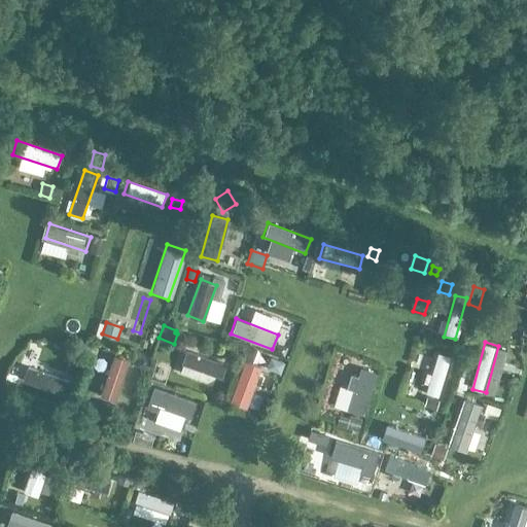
[(249,347),(245,358),(253,361),(256,350),(249,347)]
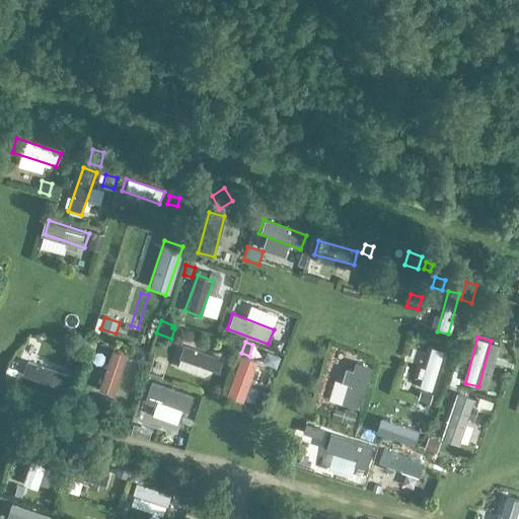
[(224,360),(183,345),(178,359),(218,374),(224,360)]
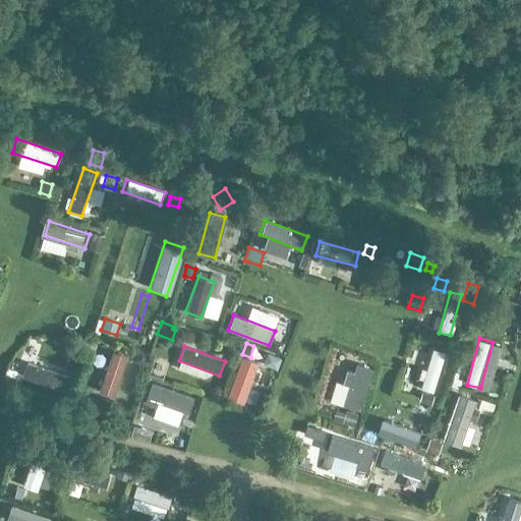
[(138,349),(133,362),(148,366),(152,353),(138,349)]
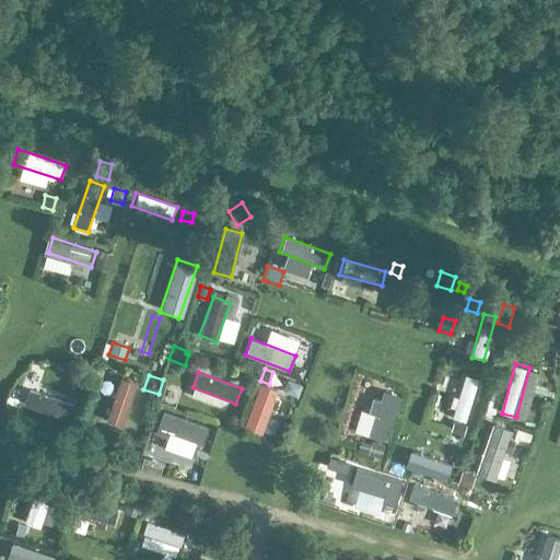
[(119,376),(104,419),(123,424),(137,382),(119,376)]
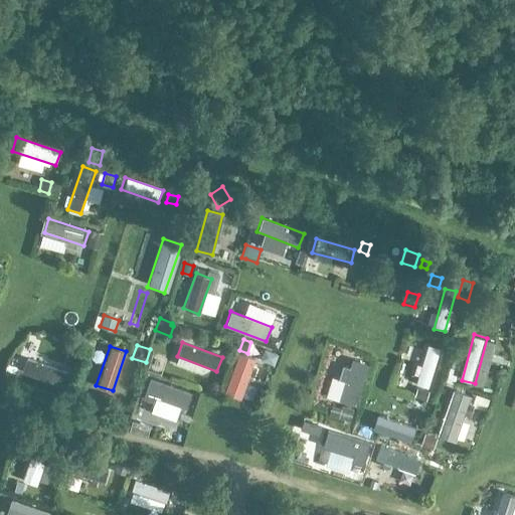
[(415,384),(428,387),(439,350),(424,346),(415,384)]
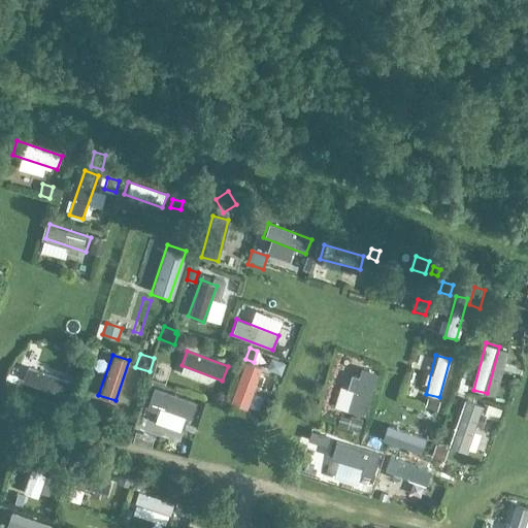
[(271,360),(268,372),(282,376),(286,365),(271,360)]
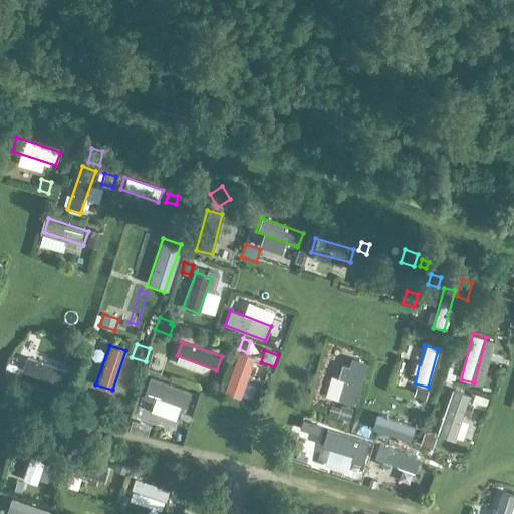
[(255,361),(239,354),(225,391),(241,398),(255,361)]
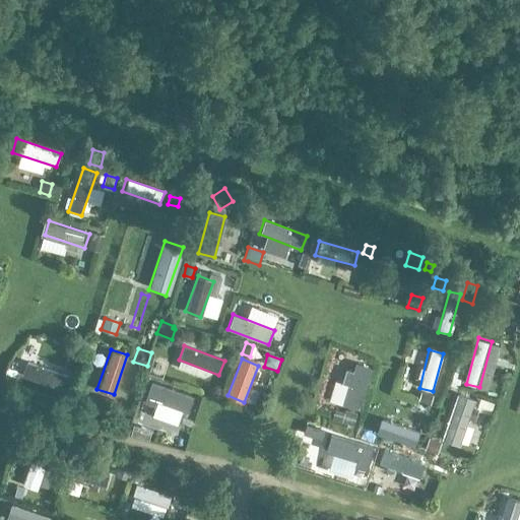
[(70,377),(25,362),(20,378),(65,393),(70,377)]
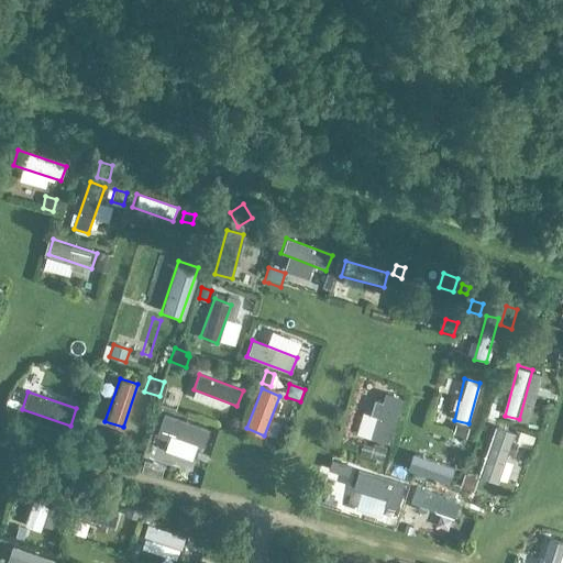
[(372,438),(388,442),(399,398),(383,394),(372,438)]
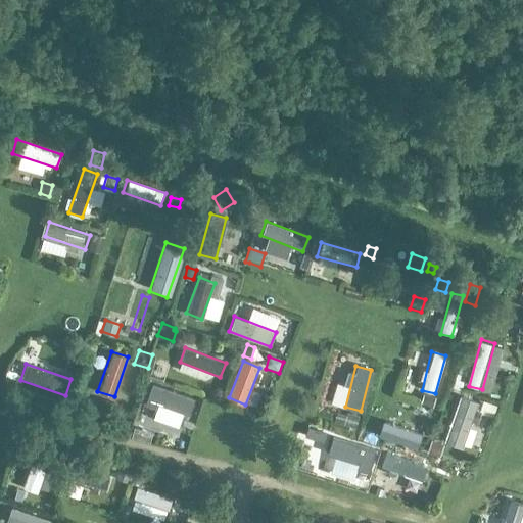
[(498,384),(503,371),(489,367),(485,380),(498,384)]
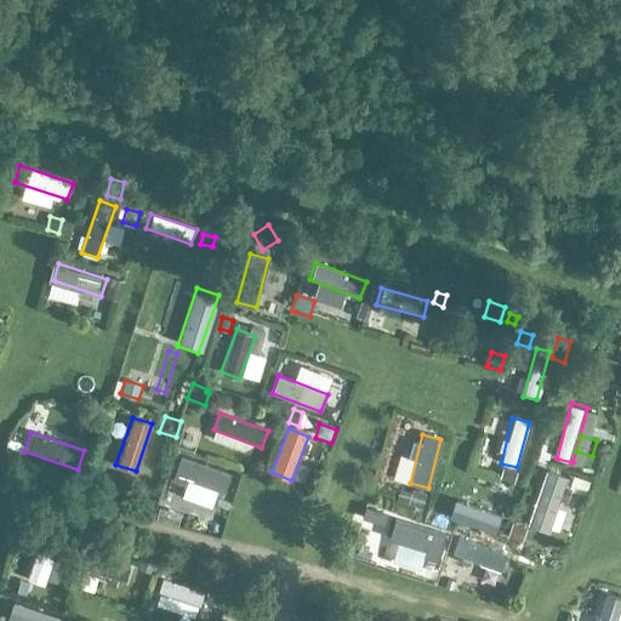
[(545,442),(540,451),(550,455),(553,445),(545,442)]
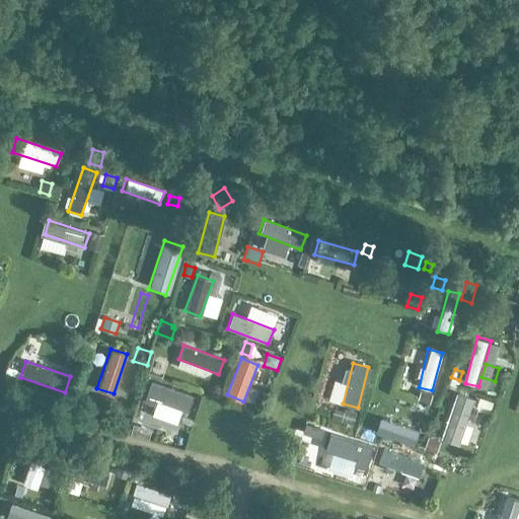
[(5,373),(2,382),(11,386),(15,377),(5,373)]
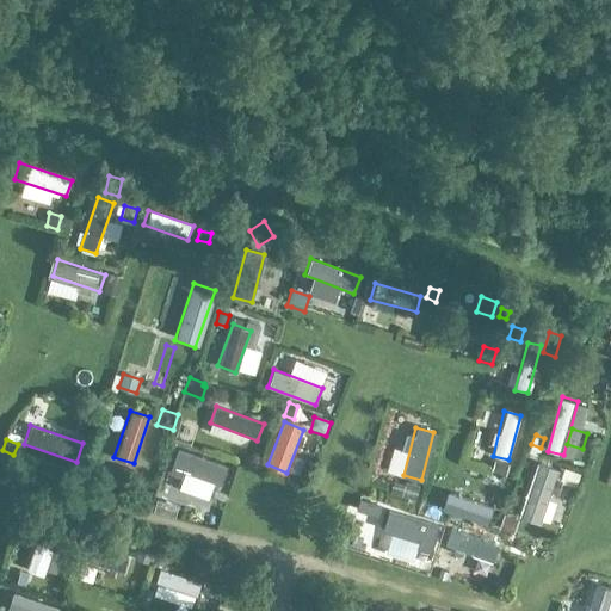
[(181,446),(174,466),(220,483),(228,464),(181,446)]
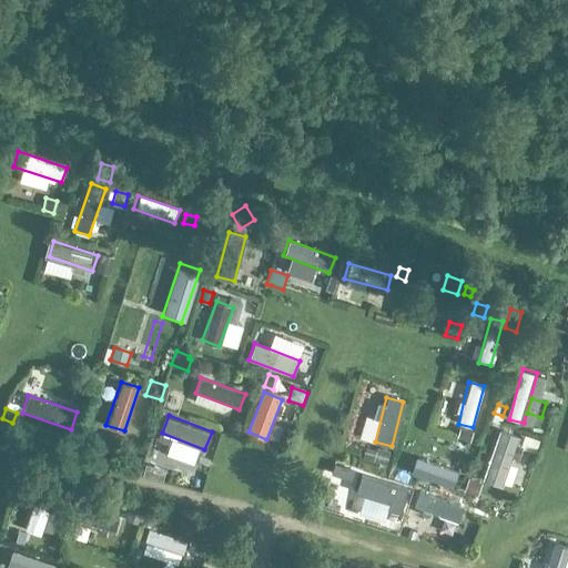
[(462,428),(458,439),(469,443),(473,432),(462,428)]
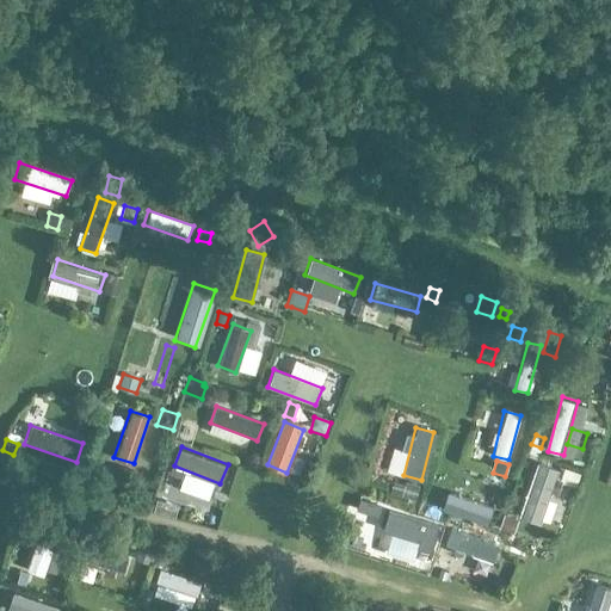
[(536,462),(517,517),(538,524),(557,469),(536,462)]
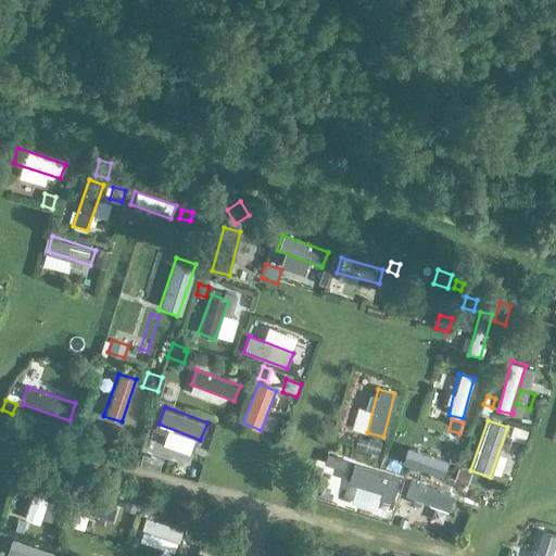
[(357,438),(355,449),(377,455),(380,442),(369,439),(368,441),(357,438)]
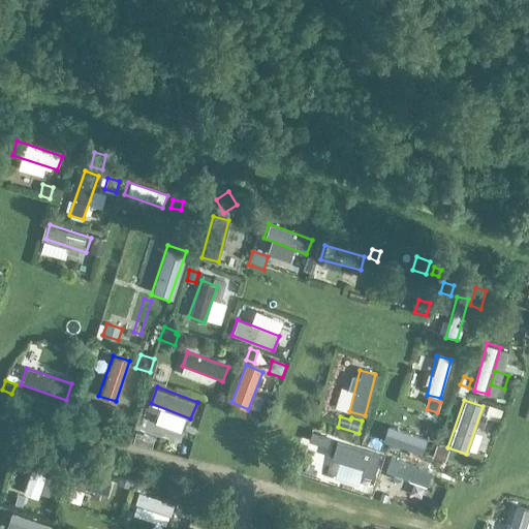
[(135,435),(132,444),(151,449),(154,439),(135,435)]
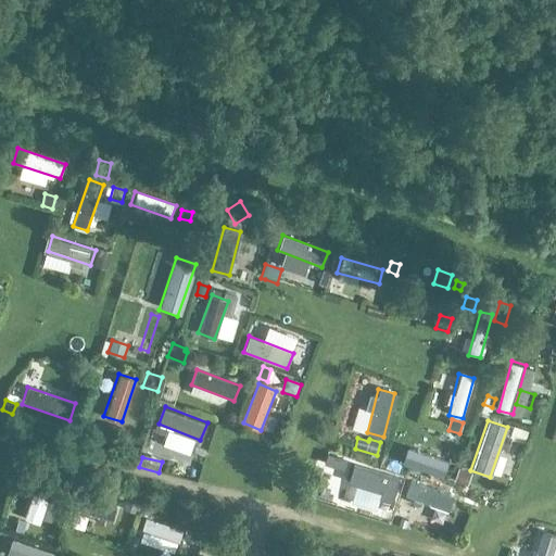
[(459,470),(455,483),(464,487),(468,474),(459,470)]
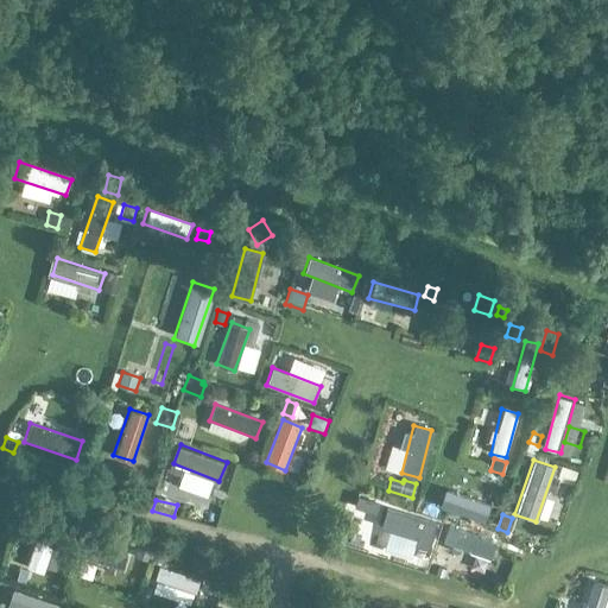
[(26,567),(44,572),(57,532),(40,525),(26,567)]
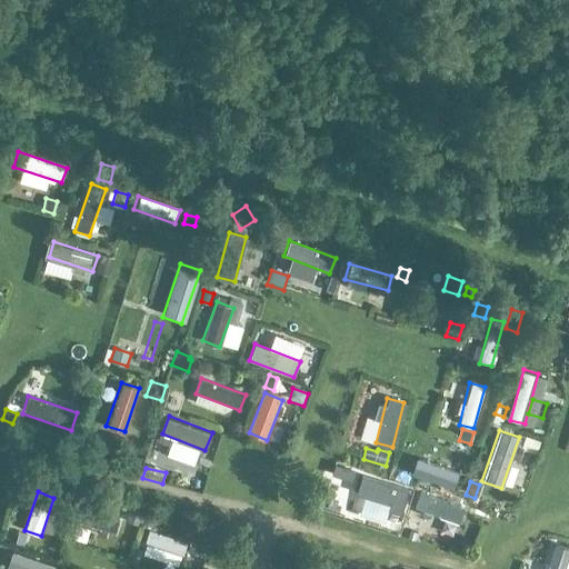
[(462,509),(422,496),(417,512),(457,526),(462,509)]
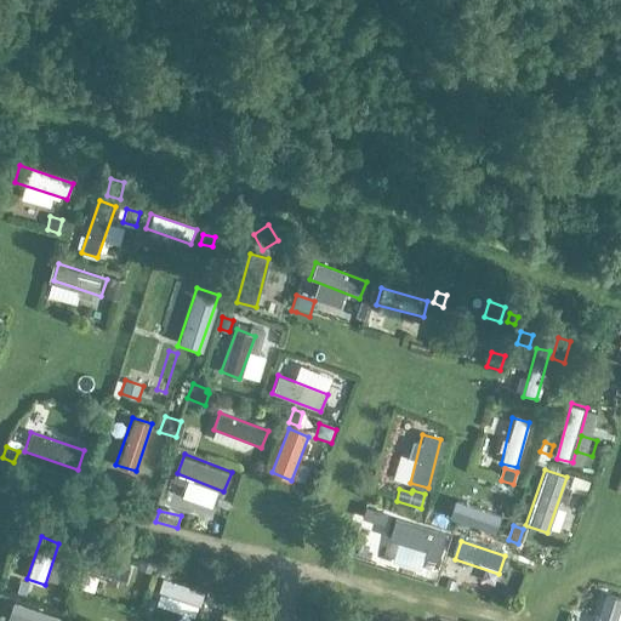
[(132,569),(90,554),(84,573),(126,587),(132,569)]
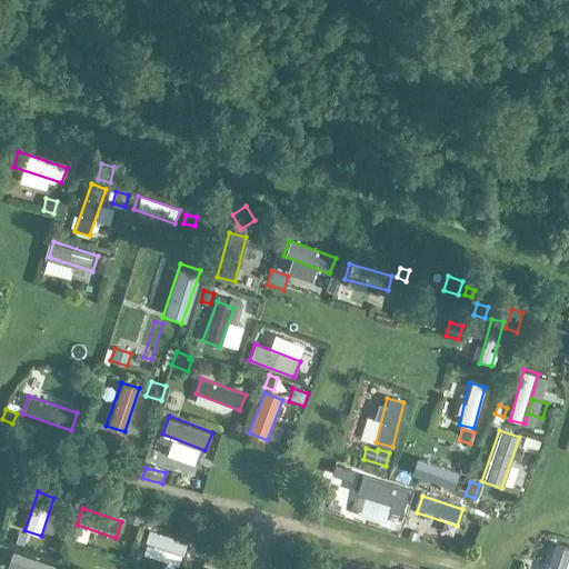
[(132,509),(129,519),(140,522),(142,512),(132,509)]
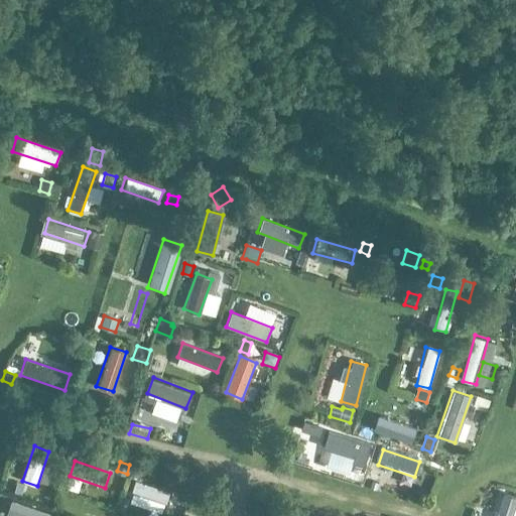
[(370,475),(366,487),(375,489),(379,478),(370,475)]
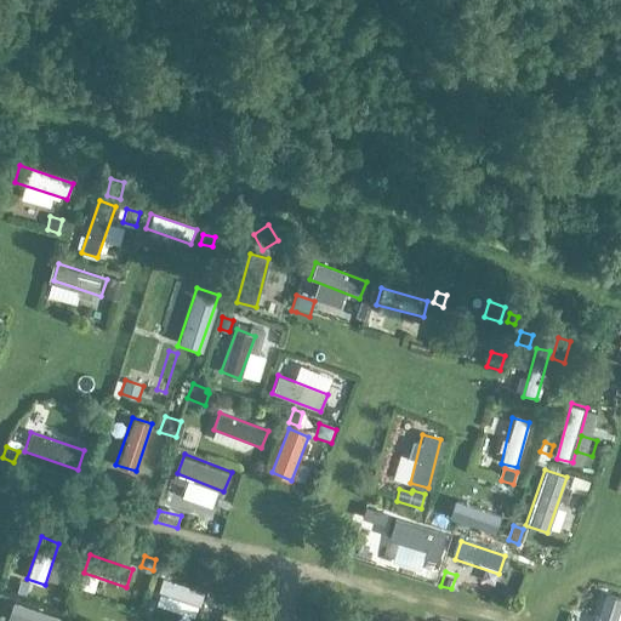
[(204,592),(160,577),(154,596),(198,610),(204,592)]
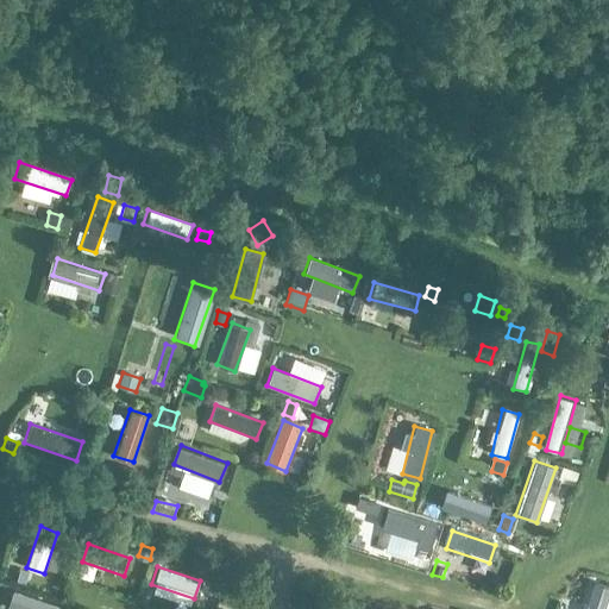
[(19,570),(16,583),(24,586),(29,573),(19,570)]
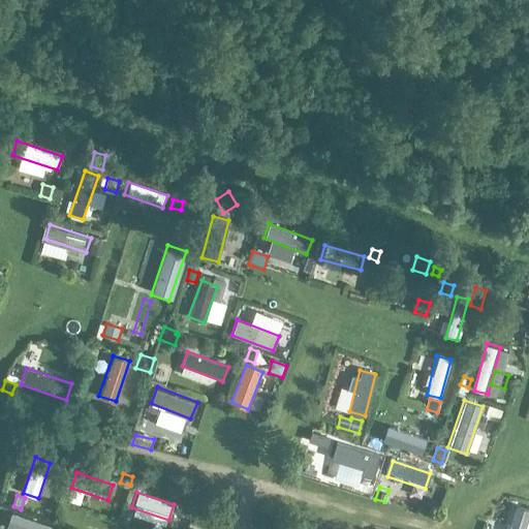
[(523,528),(528,510),(528,509),(516,505),(507,528),(523,528)]
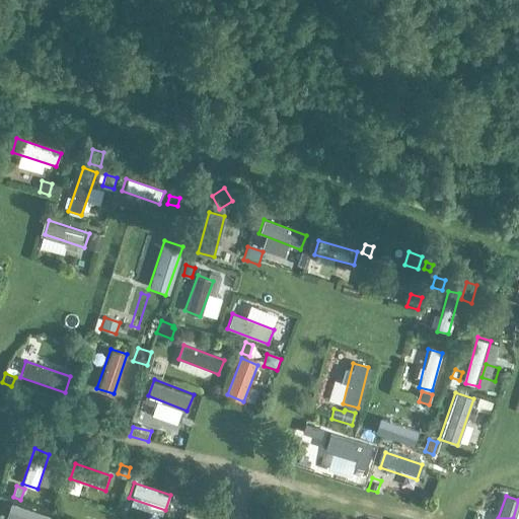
[(176,497),(173,506),(182,509),(186,500),(176,497)]
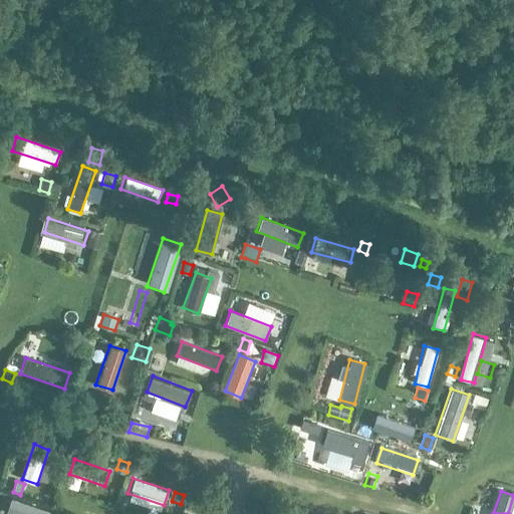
[(53,513),(54,513),(10,499),(4,513),(53,513)]
